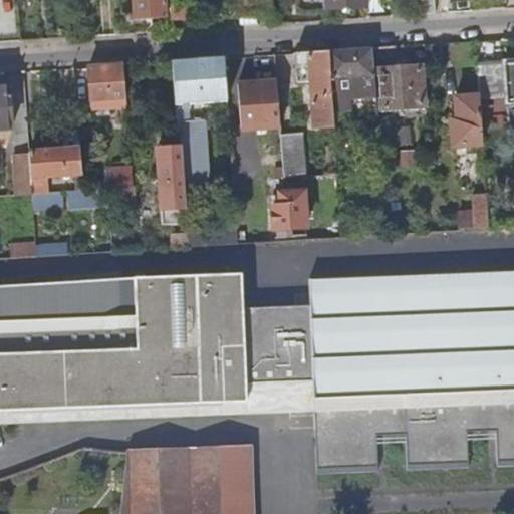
[(165,19),(163,0),(131,0),(133,22),(165,19)]
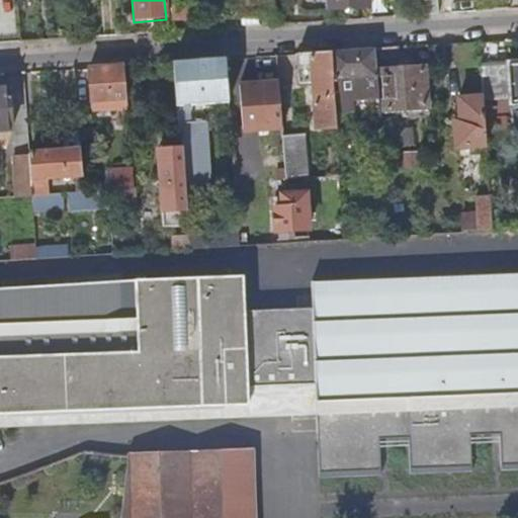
[(188,20),(186,0),(169,0),(171,21),(188,20)]
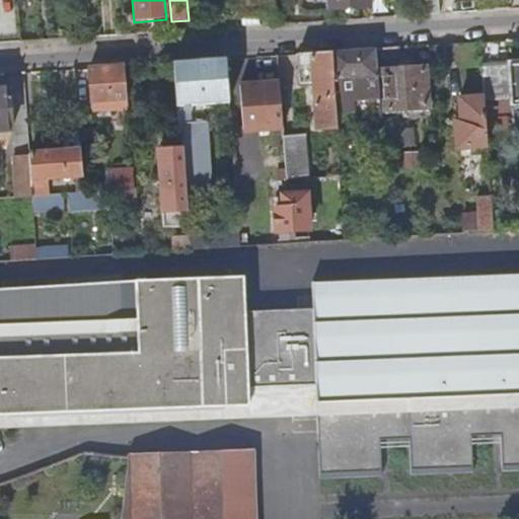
[(273,14),(272,0),(229,0),(231,17),(273,14)]
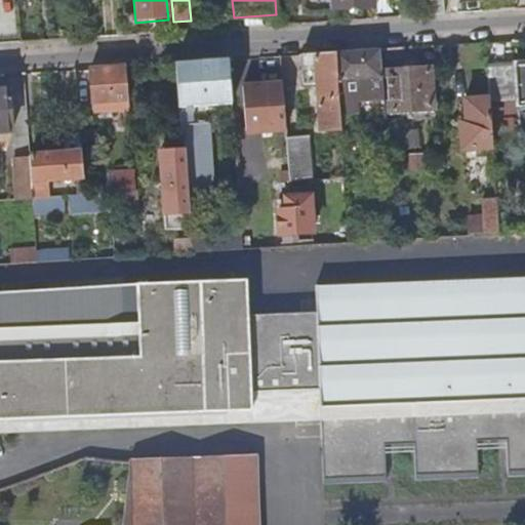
[(304,0),(306,14),(330,12),(330,10),(329,0),(304,0)]
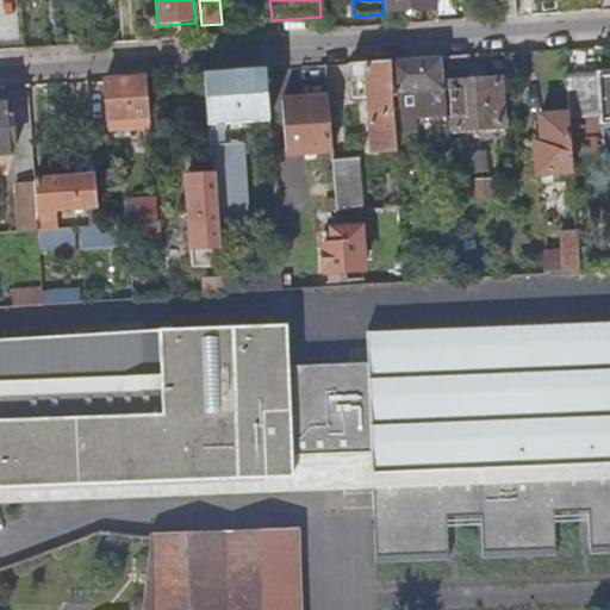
[(436,0),(383,0),(384,12),(437,7),(436,0)]
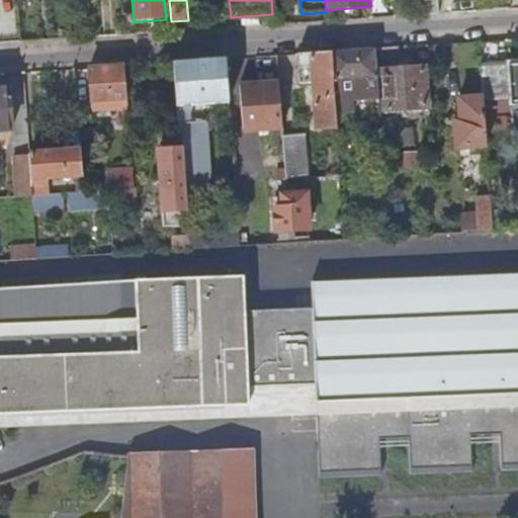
[(438,15),(436,0),(428,0),(425,0),(426,15),(438,15)]
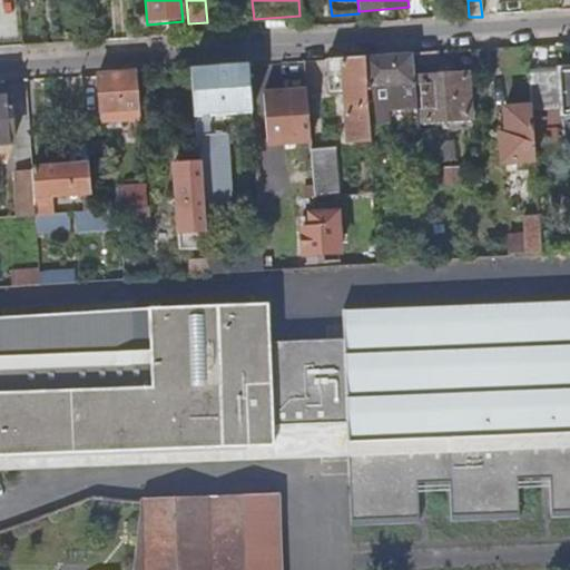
[(524,13),(522,0),(509,0),(510,15),(524,13)]
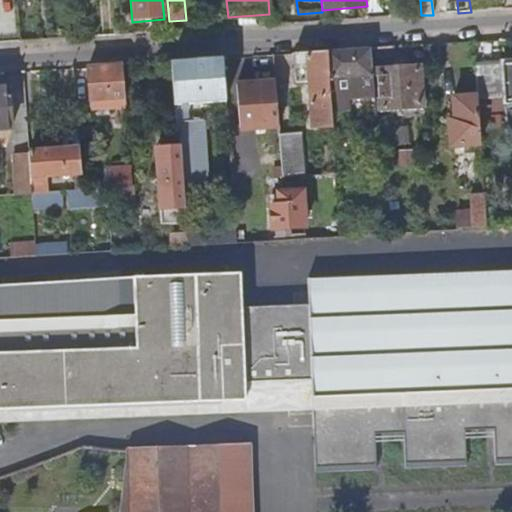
[(374,97),(370,48),(325,52),(330,112),(348,110),(347,99),(374,97)]
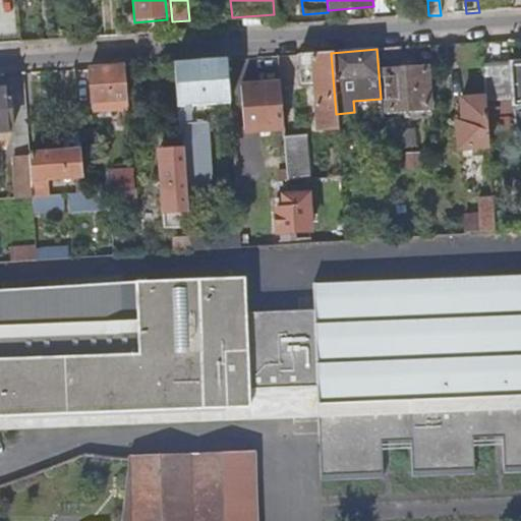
[(336,114),(331,53),(299,55),(300,68),(311,67),(313,82),(316,128),(337,127),(336,114)]
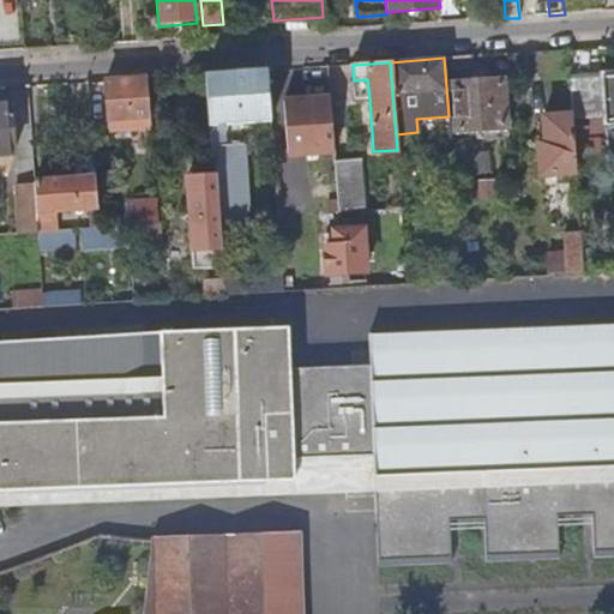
[(271,122),(268,71),(206,74),(215,185),(220,229),(250,227),(246,176),(244,176),(241,146),(224,148),(223,137),(229,126),(271,122)]
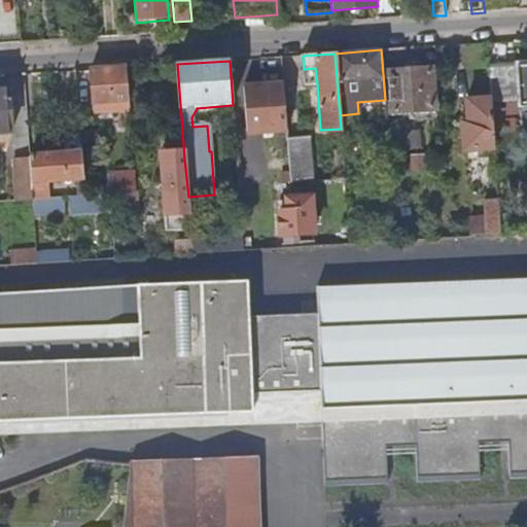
[(526,106),(526,66),(518,67),(521,107),(526,106)]
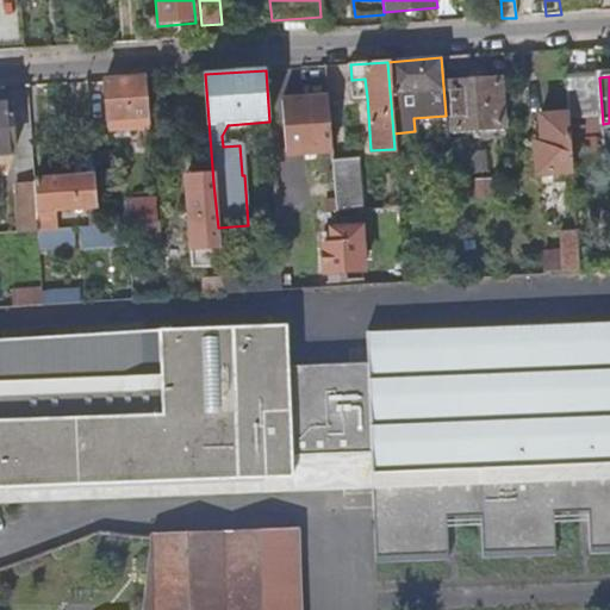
[(150,132),(145,79),(105,81),(107,120),(134,118),(135,128),(143,126),(143,132),(150,132)]
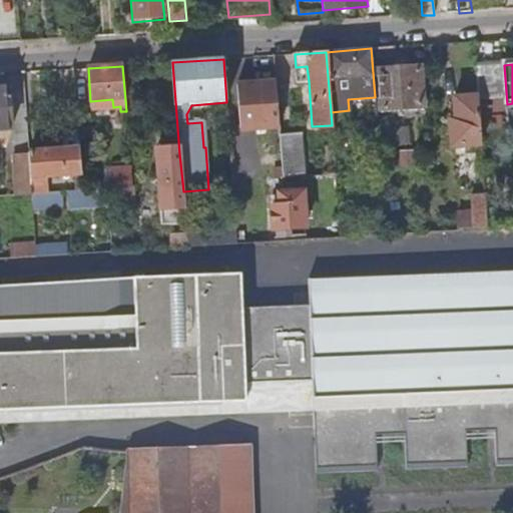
[(309,81),(307,66),(296,67),(297,82),(309,81)]
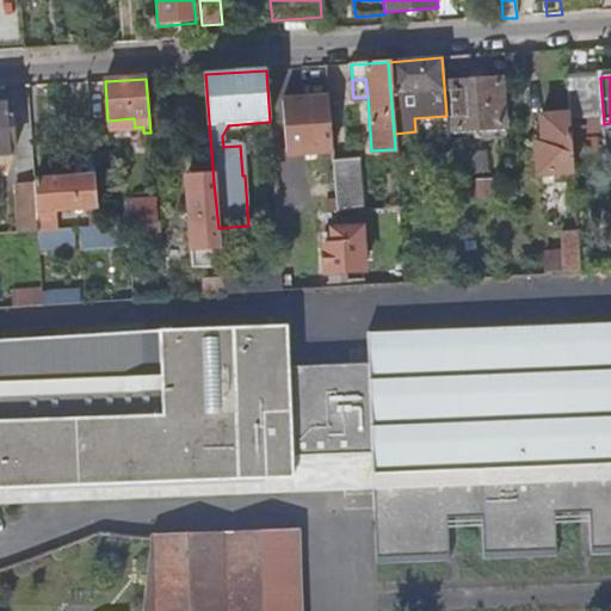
[(451,85),(455,135),(504,131),(500,81),(451,85)]
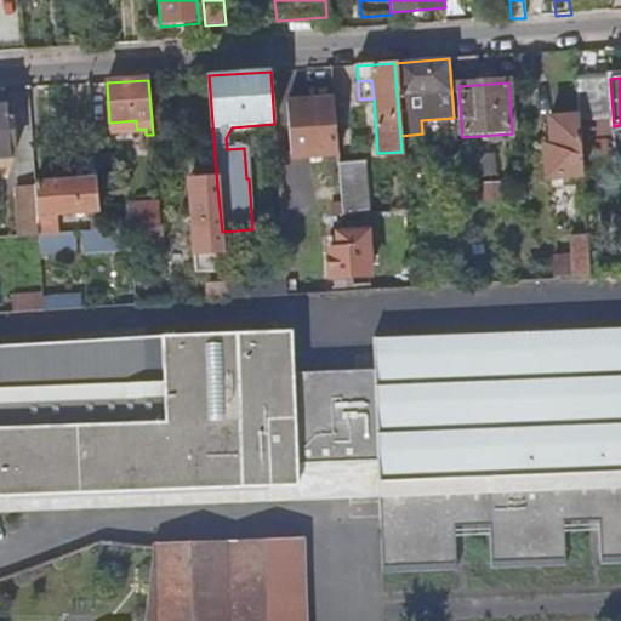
[(607,152),(603,98),(577,101),(579,117),(582,153),(607,152)]
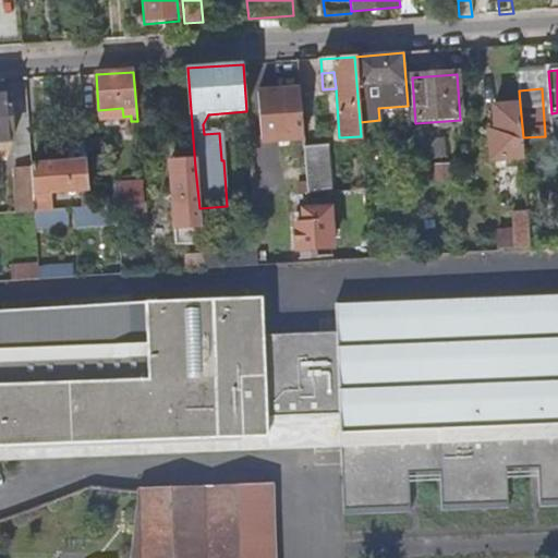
[(303,130),(300,89),(257,93),(262,133),(303,130)]
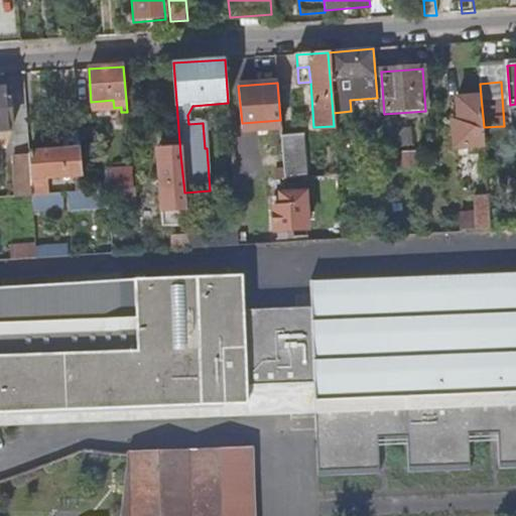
[(0,131),(11,131),(8,90),(0,90),(0,131)]
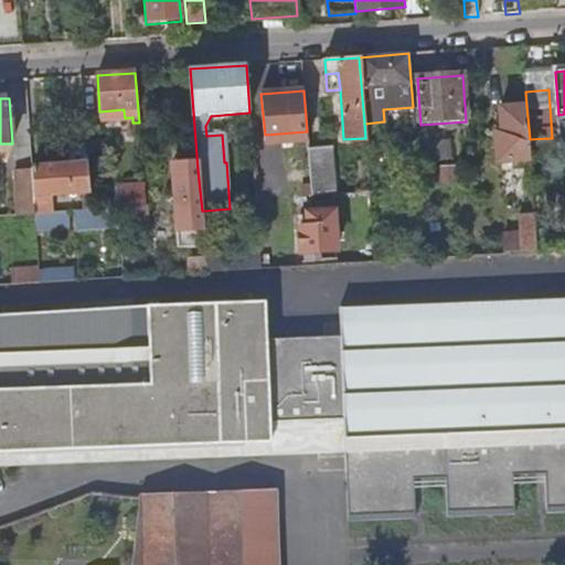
[(530,139),(526,106),(499,108),(501,132),(496,132),(498,162),(531,160),(530,139)]
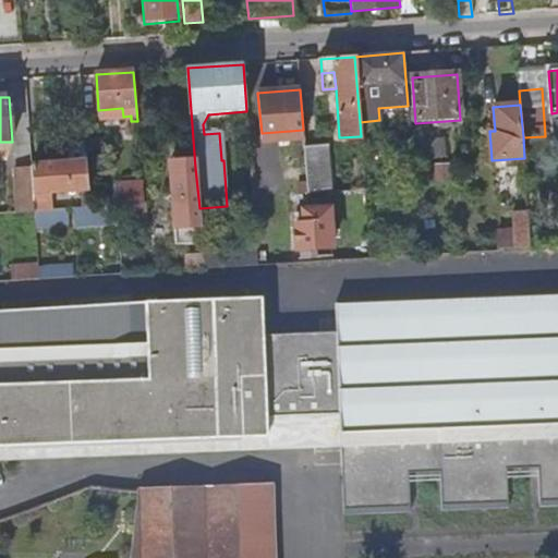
[(88,192),(83,134),(69,135),(71,162),(31,166),(32,169),(33,195),(51,194),(80,192),(88,192)]
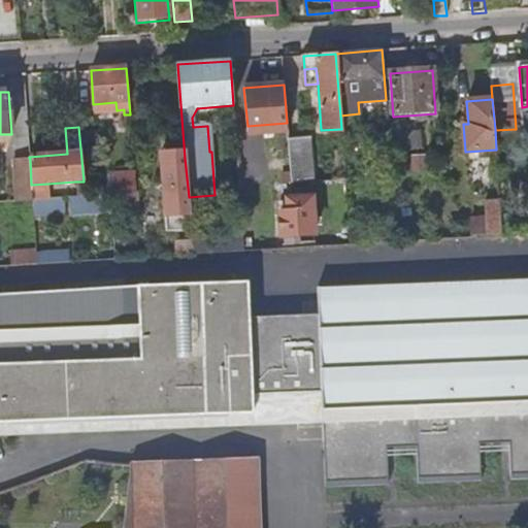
[(315,182),(310,136),(288,138),(292,183),(315,182)]
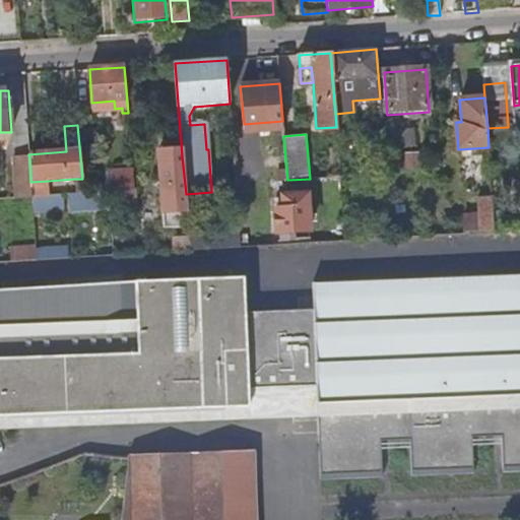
[(404,154),(406,171),(417,170),(416,153),(404,154)]
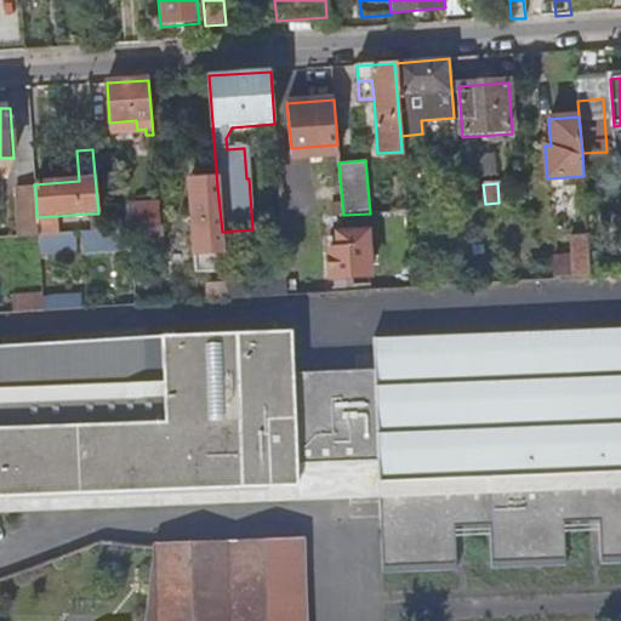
[(226,279),(222,232),(217,187),(192,189),(199,280),(226,279)]
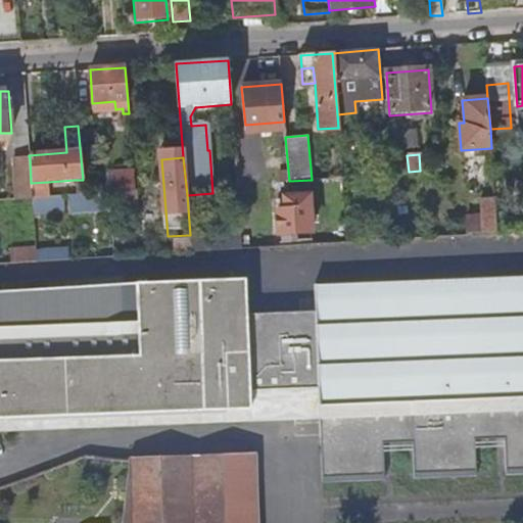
[(31,183),(30,158),(14,159),(17,200),(33,199),(32,198),(31,183)]
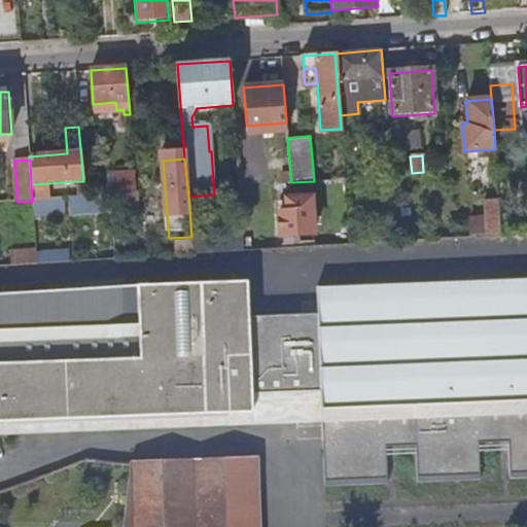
[(377,177),(376,160),(360,161),(362,178),(377,177)]
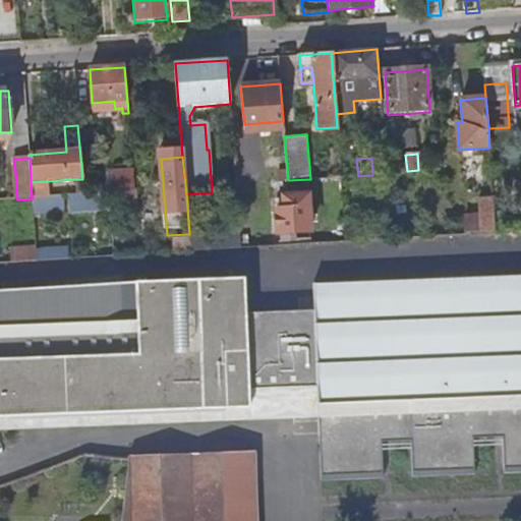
[(134,191),(132,170),(119,171),(121,192),(134,191)]
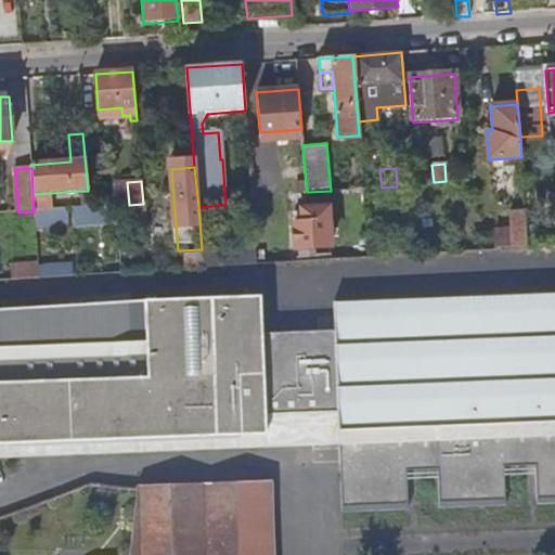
[(89,208),(88,191),(79,191),(81,208),(89,208)]
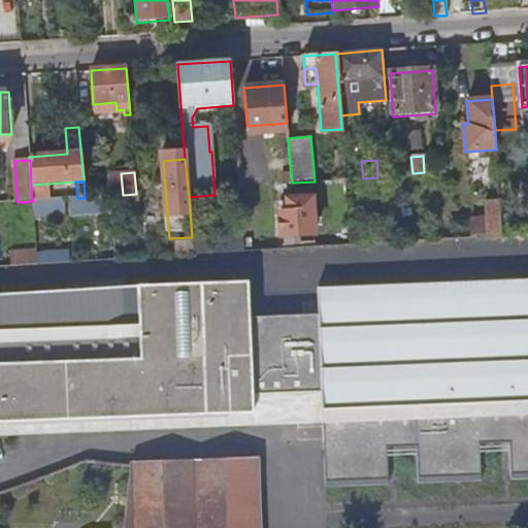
[(50,199),(48,184),(31,185),(32,200),(50,199)]
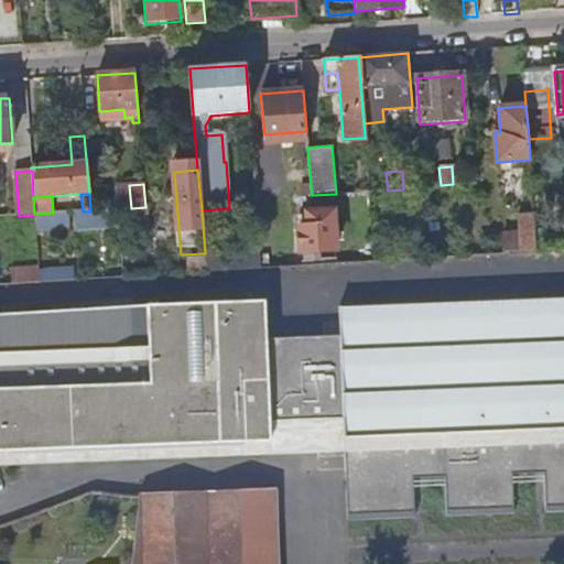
[(148,241),(145,207),(131,208),(118,209),(119,228),(120,243),(148,241)]
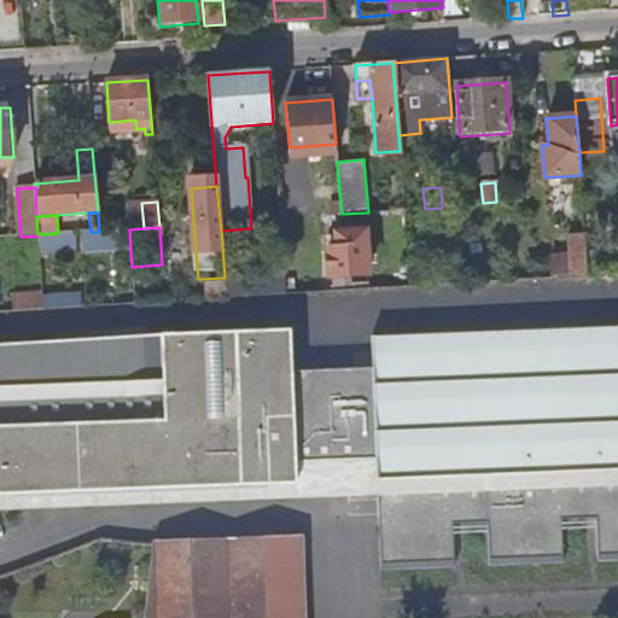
[(130,250),(129,229),(99,232),(91,232),(81,233),(82,254),(130,250)]
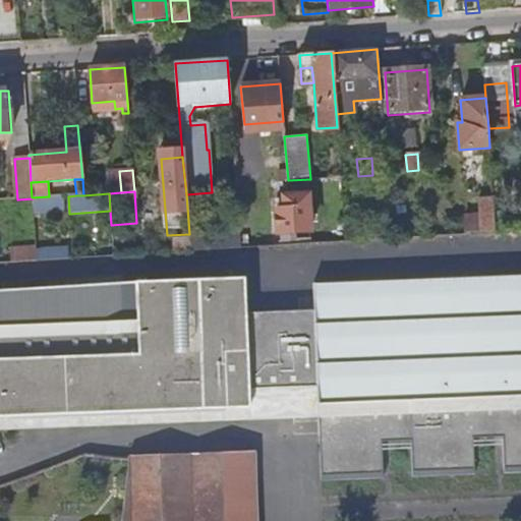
[(278,209),(279,233),(311,231),(309,194),(285,195),(286,209),(278,209)]
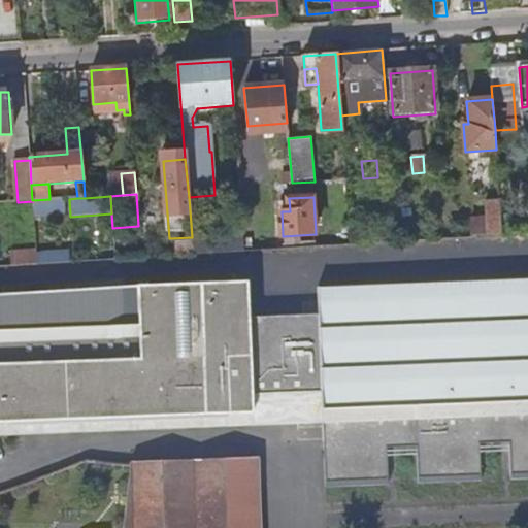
[(65,212),(64,198),(52,199),(53,213),(65,212)]
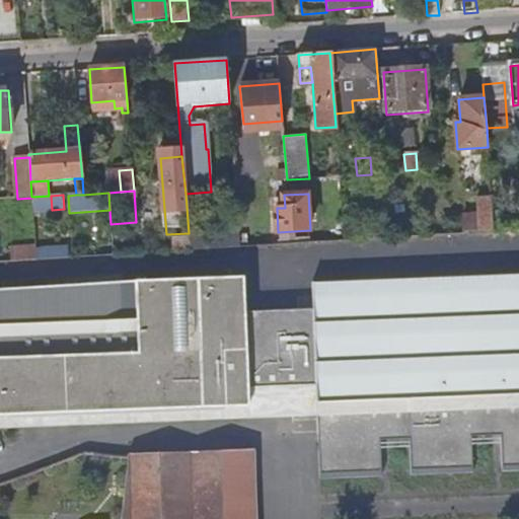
[(52,210),(51,196),(49,196),(31,197),(32,198),(33,212),(52,210)]
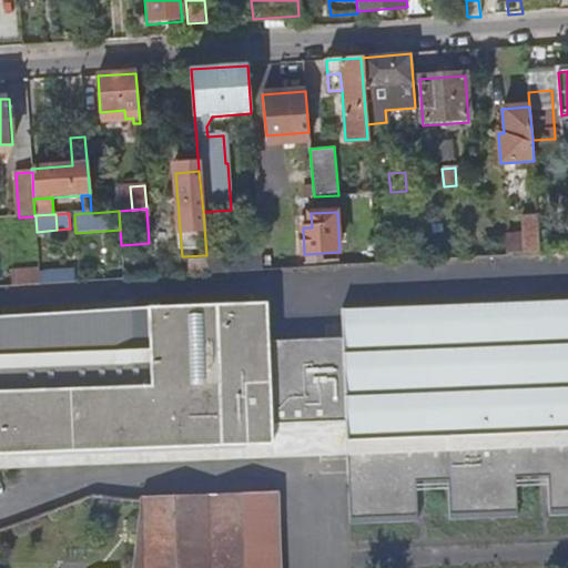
[(541,252),(539,234),(507,236),(509,254),(541,252)]
